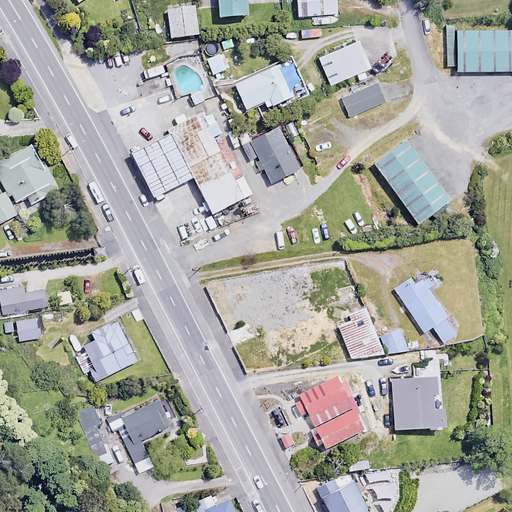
[(245,0),(217,0),(219,17),(246,15),(245,0)]
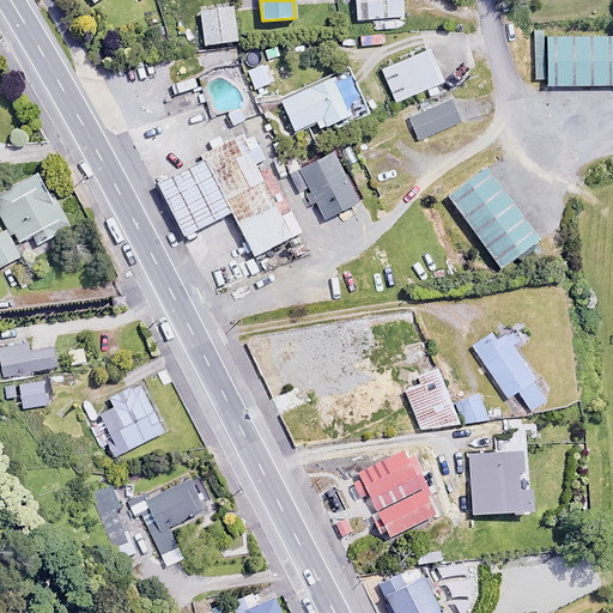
[(401,0),(354,0),(356,18),(402,14),(401,0)]
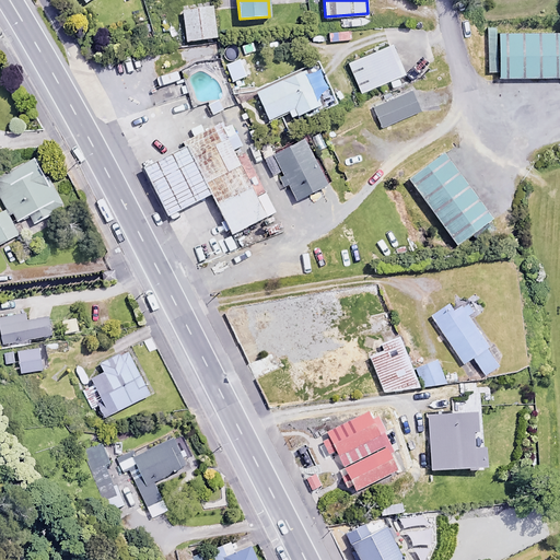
[(216,37),(211,6),(182,10),(185,41),(216,37)]
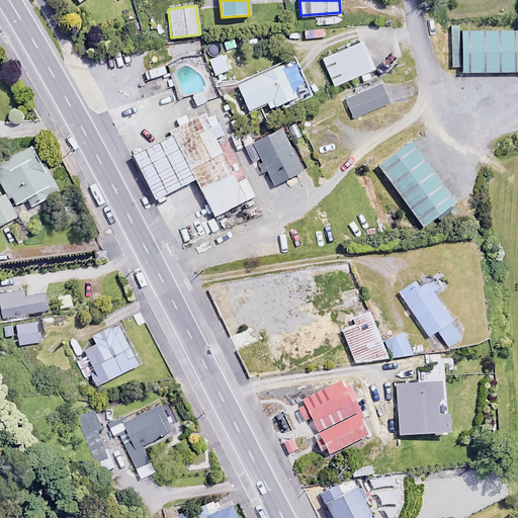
[(517,12),(454,13),(455,60),(517,58),(517,12)]
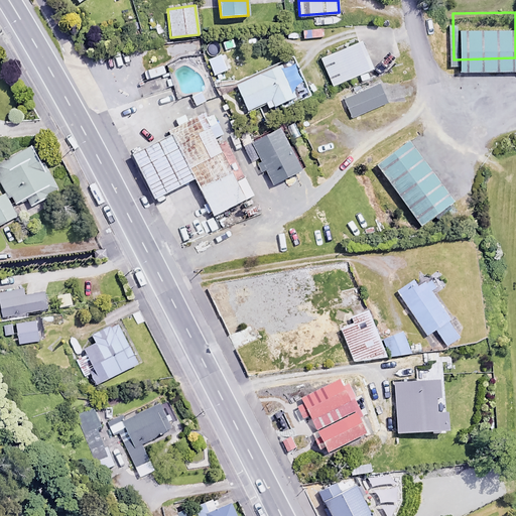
[(372,68),(361,40),(319,57),(331,85),(372,68)]
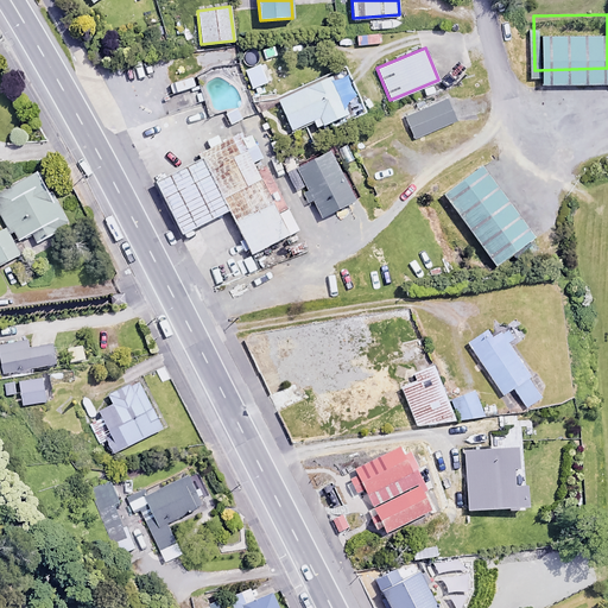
[(316,128),(350,114),(352,118),(365,113),(346,70),(277,101),(290,131),(312,121),(316,128)]
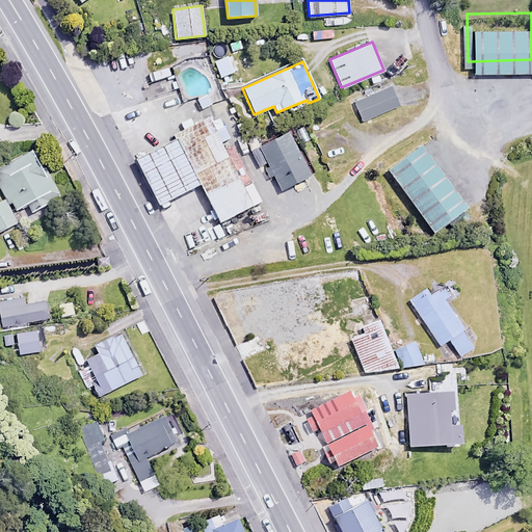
[(399,105),(391,86),(354,101),(363,121),(399,105)]
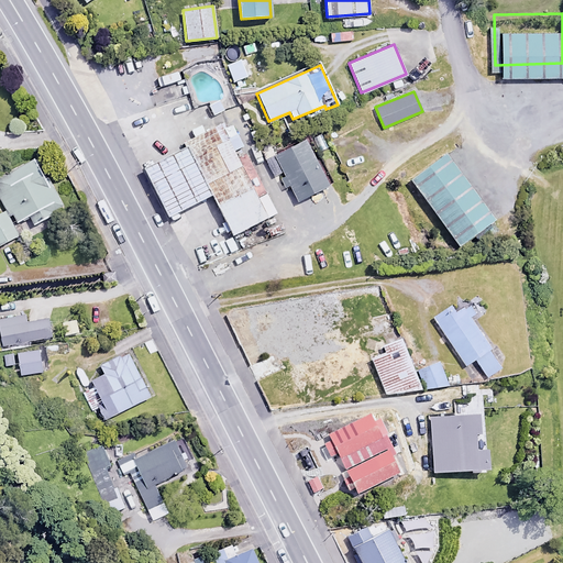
[(266,213),(216,112),(178,131),(187,148),(212,198),(229,232),(266,213)]
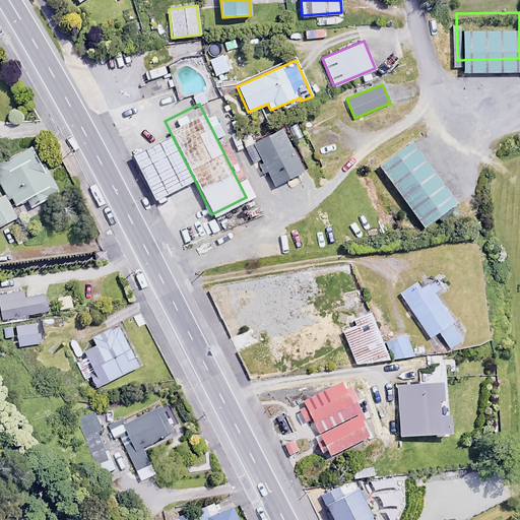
[(406,127),(376,150),(424,212),(454,190),(406,127)]
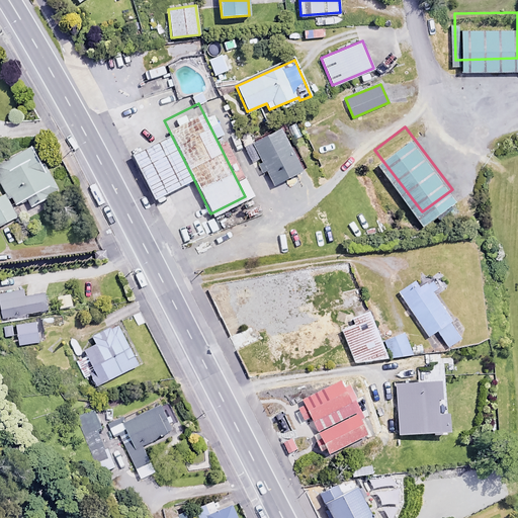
[(303,170),(281,128),(252,144),(273,185),(303,170)]
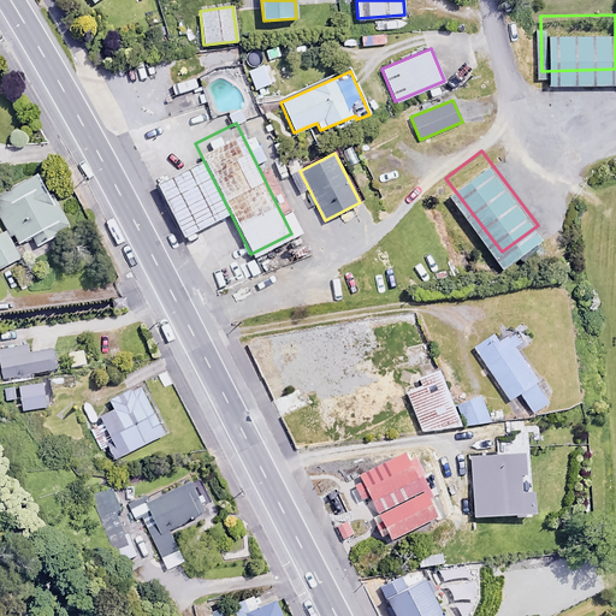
[(232,217),(205,163),(155,188),(183,241),(232,217)]
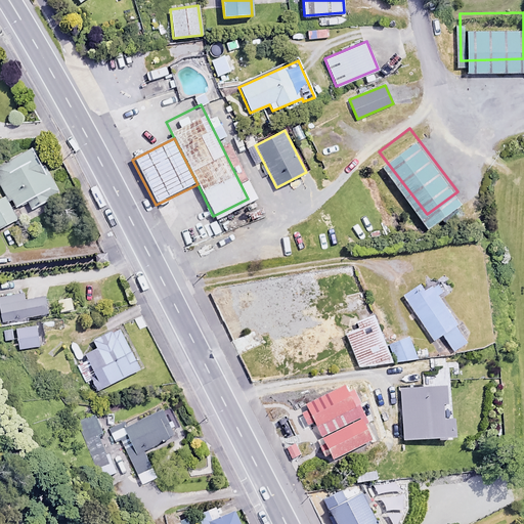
[(58,192),(31,147),(0,166),(0,184),(14,208),(26,201),(32,209),(58,192)]
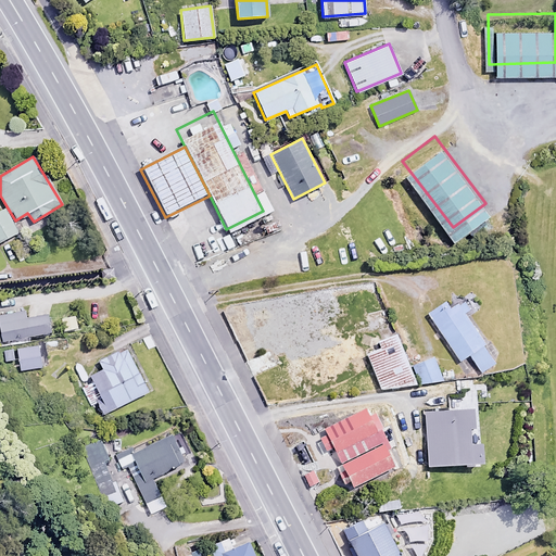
[(0,211),(0,241),(16,232),(3,209),(0,211)]
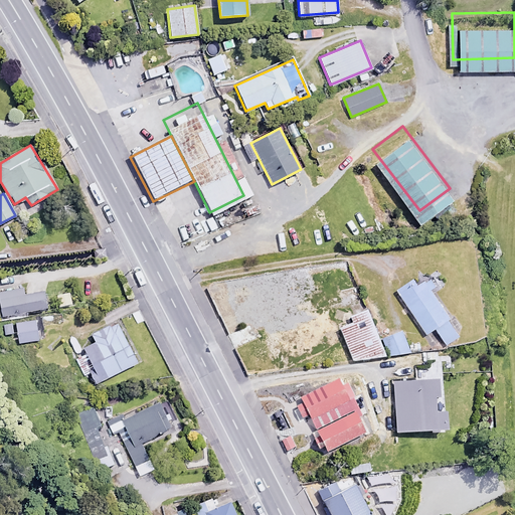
[(435,287),(428,277),(416,285),(412,279),(395,291),(425,334),(434,328),(446,345),(458,336),(447,320),(449,318),(430,291),(435,287)]
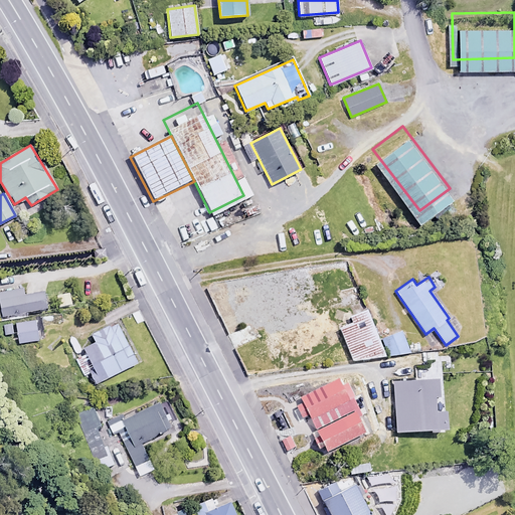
[(338,289),(336,281),(319,286),(321,294),(338,289)]
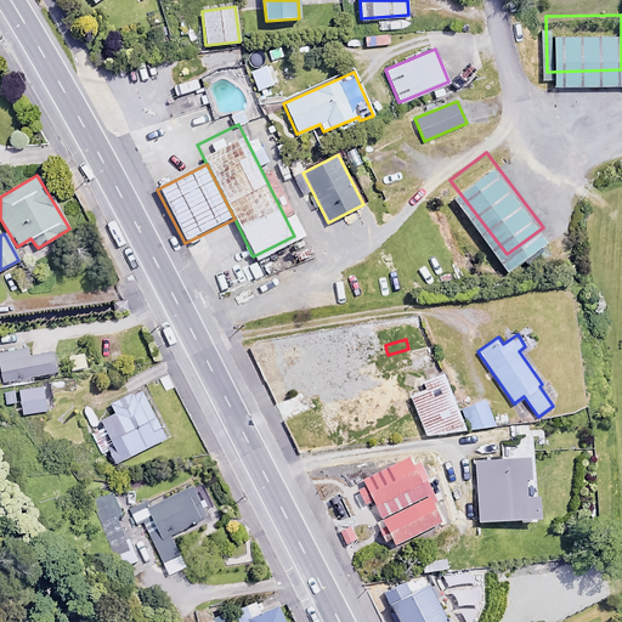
[(28,355),(27,348),(0,351),(0,375),(1,382),(57,371),(54,351),(28,355)]
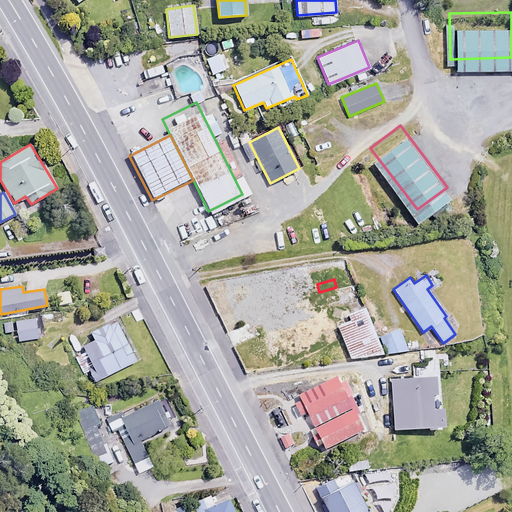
[(356,297),(353,288),(328,295),(331,305),(356,297)]
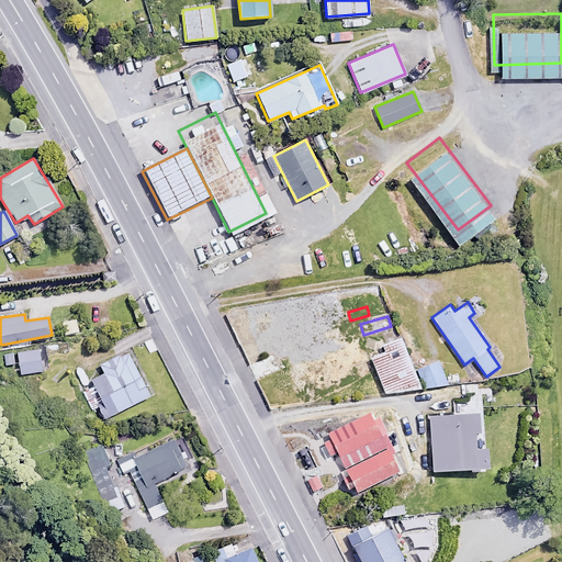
[(360,336),(359,325),(346,326),(347,337),(360,336)]
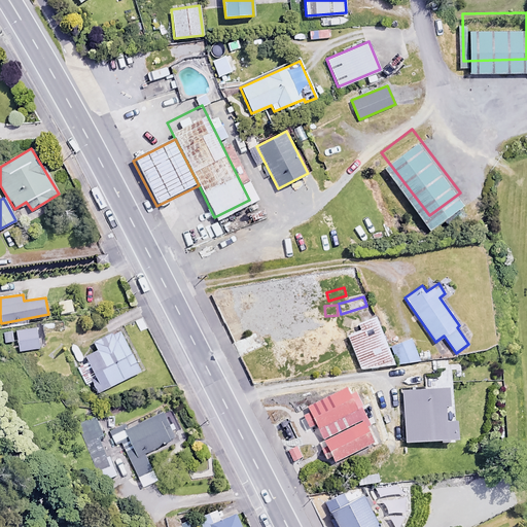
[(394,363),(375,315),(358,321),(361,329),(347,335),(360,369),(394,363)]
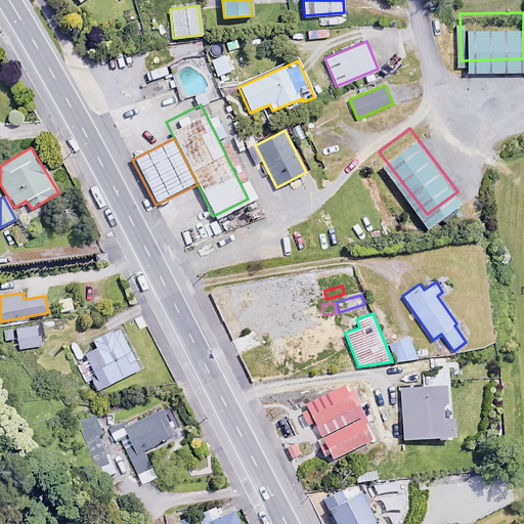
[(38,346),(35,324),(14,328),(18,349),(38,346)]
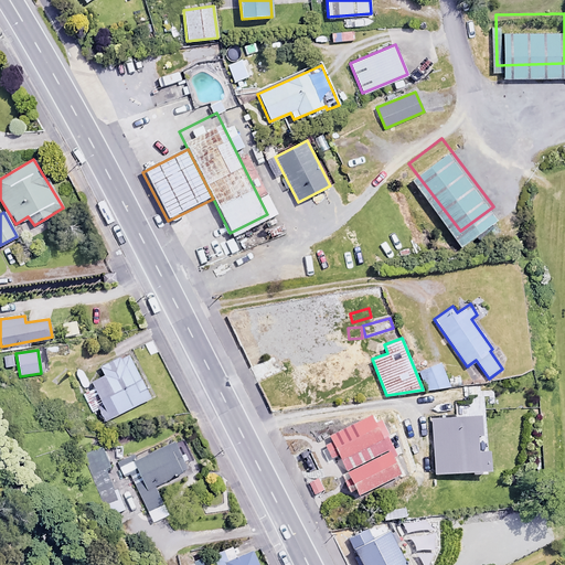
[(150,398),(129,355),(100,369),(103,375),(78,387),(91,412),(99,407),(105,419),(150,398)]
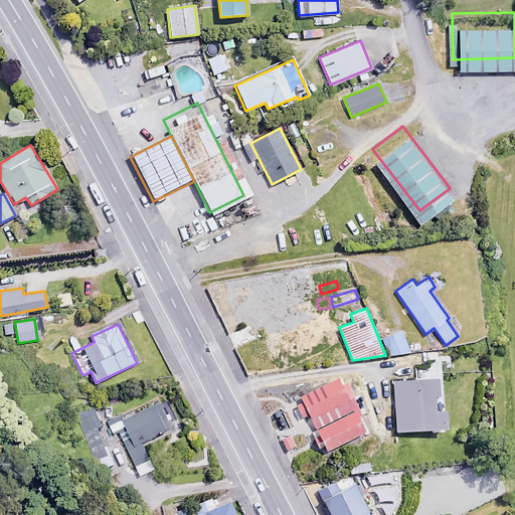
[(12,325),(0,326),(1,336),(13,335),(12,325)]
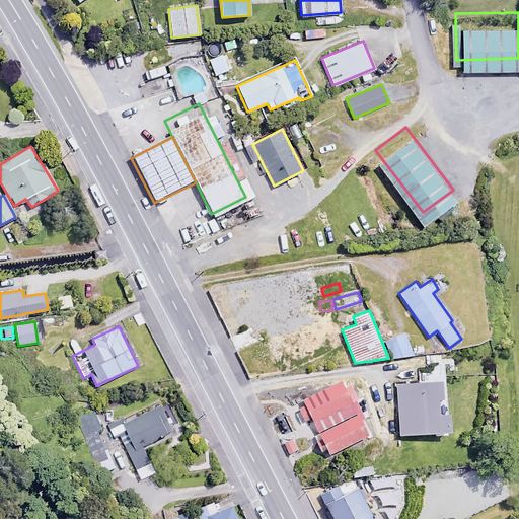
[(411,354),(405,335),(387,340),(392,359),(411,354)]
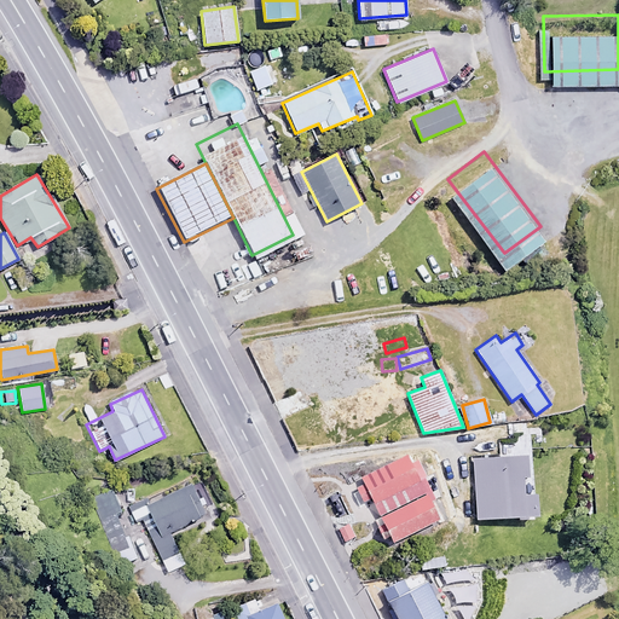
[(426,481),(405,443),(356,469),(376,508),(426,481)]
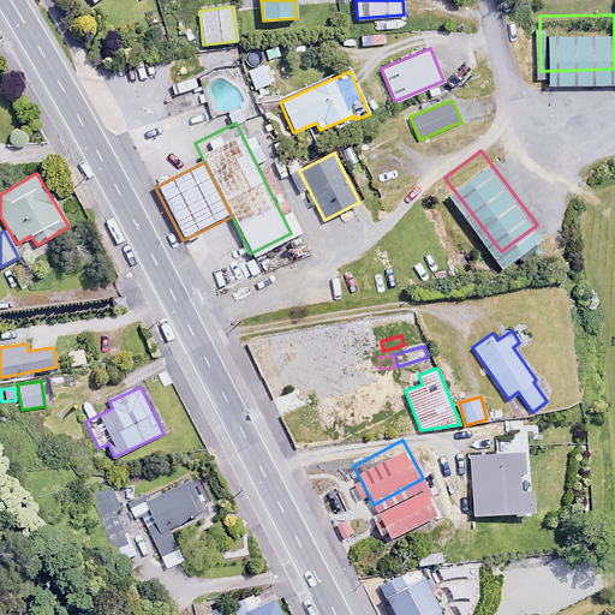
[(524,453),(470,455),(472,514),(535,512),(533,490),(520,490),(520,473),(525,473),(524,453)]
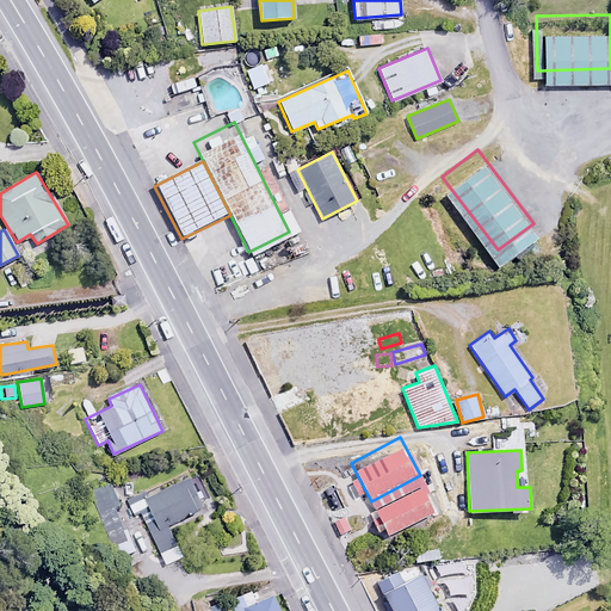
[(418,477),(371,501),(384,526),(430,503),(418,477)]
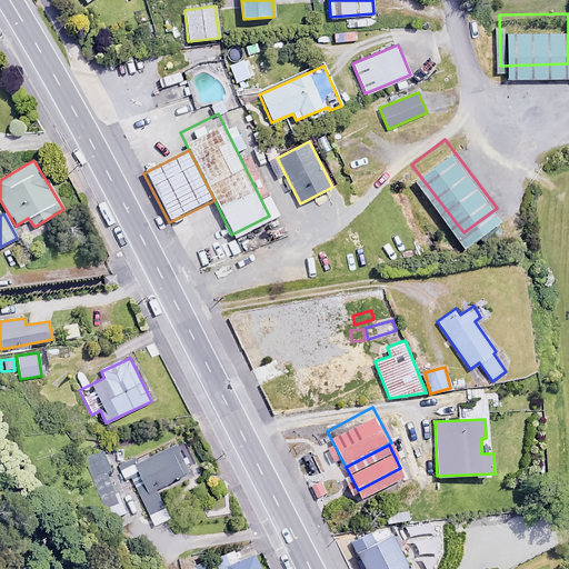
[(189,473),(177,446),(119,470),(122,479),(130,476),(147,516),(163,508),(155,488),(189,473)]
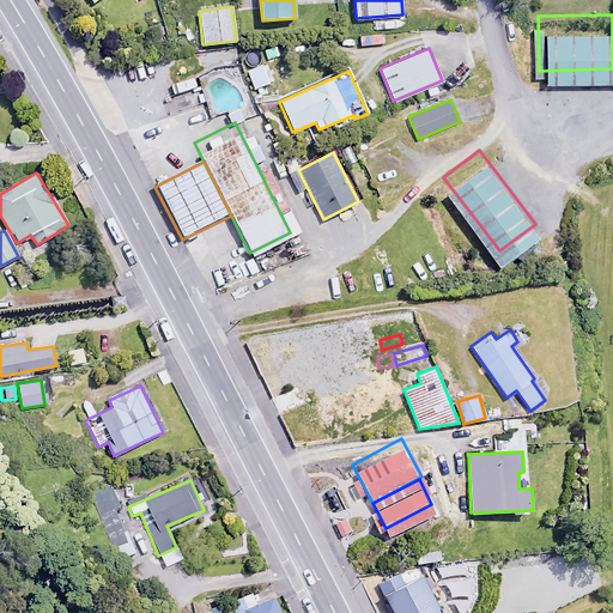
[(119,505),(110,485),(89,493),(110,548),(127,542),(113,508),(119,505)]
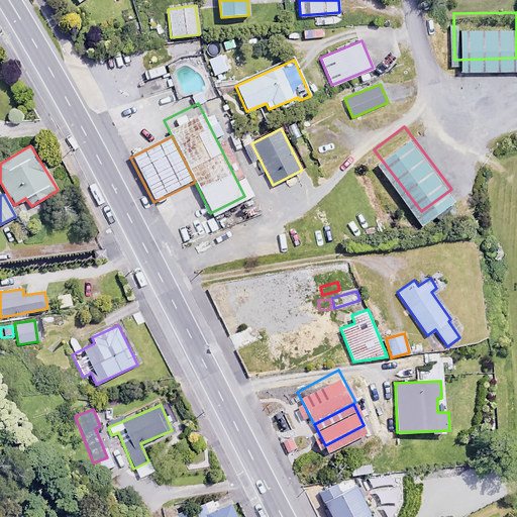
[(372,472),(370,463),(355,467),(357,476),(372,472)]
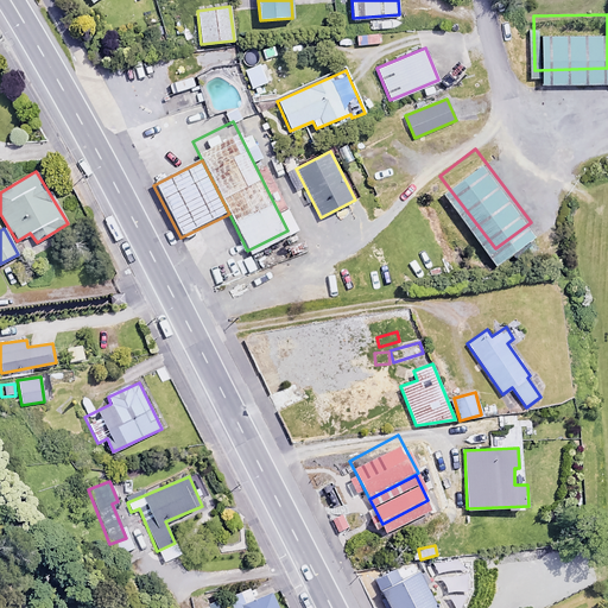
[(568,549),(557,553),(562,568),(572,564),(568,549)]
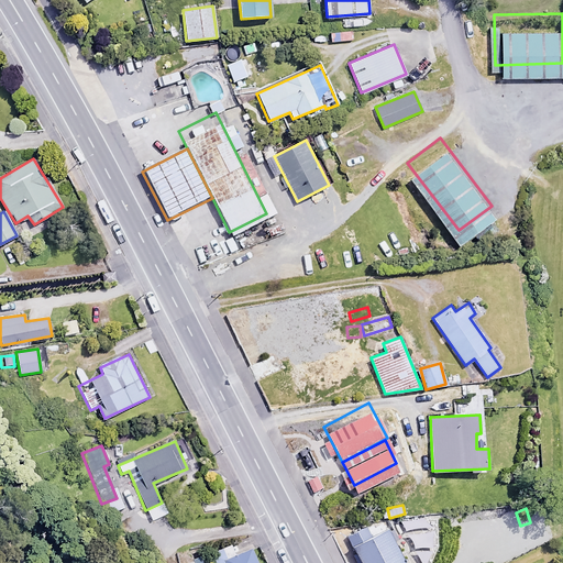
[(405,562),(387,529),(373,537),(367,529),(344,541),(356,562),(405,562)]
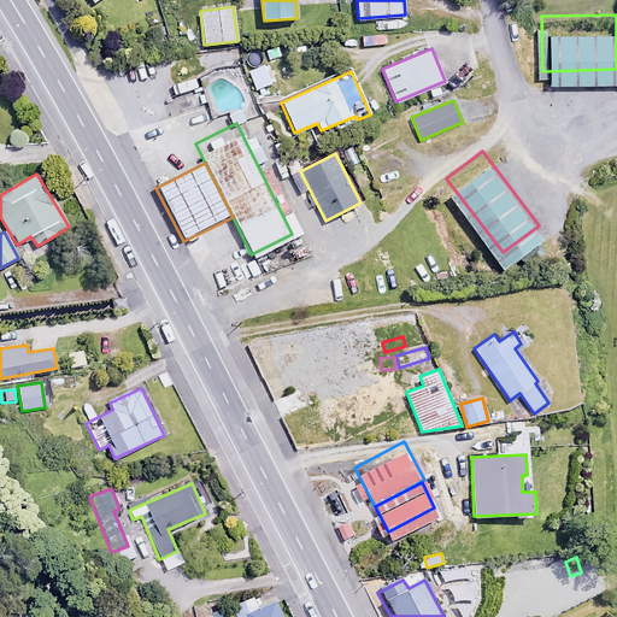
[(282,616),(276,601),(258,610),(252,595),(245,598),(250,612),(247,615),(247,616),(282,616)]
